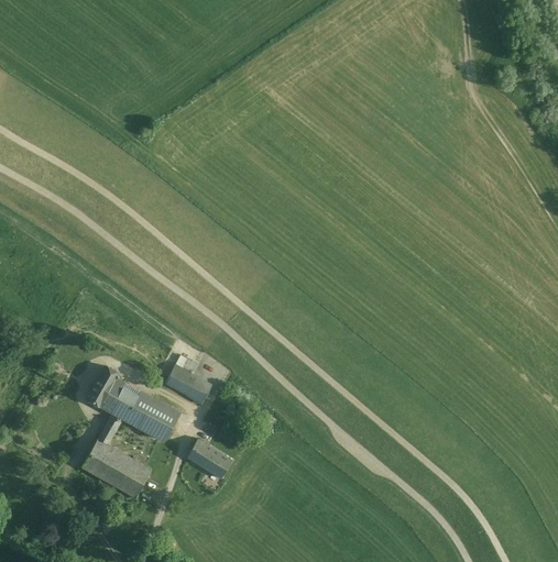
[(219,381),(176,360),(165,382),(207,403),(219,381)]
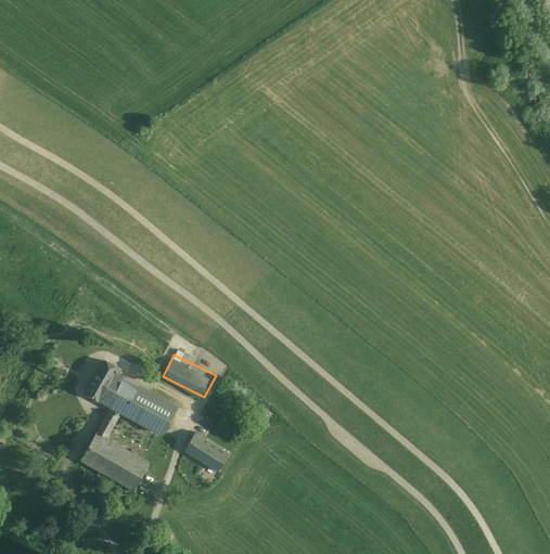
[(79,393),(92,399),(106,372),(110,366),(97,360),(79,393)]
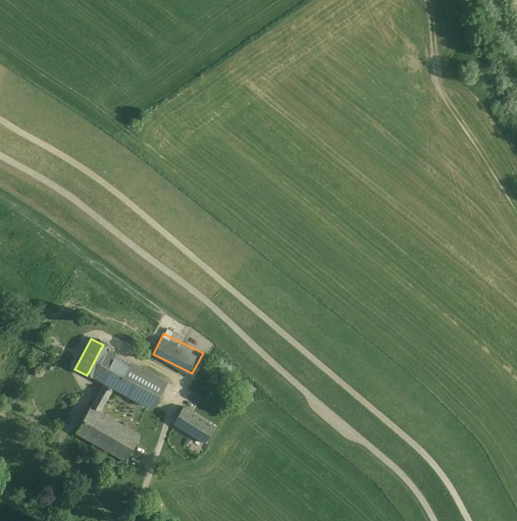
[(108,386),(111,388),(124,363),(100,350),(87,375),(98,381),(108,386)]
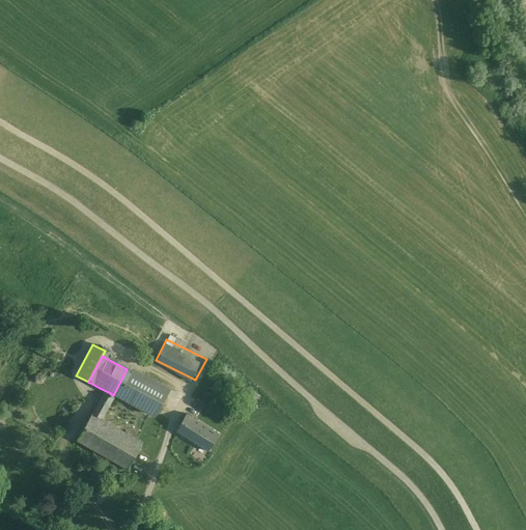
[(163,390),(127,369),(113,395),(150,415),(163,390)]
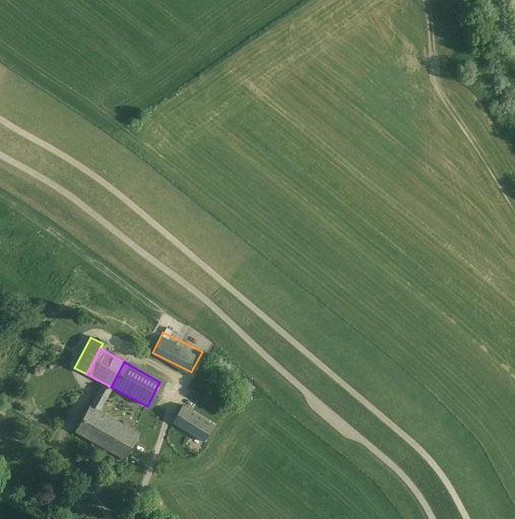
[(98,380),(84,403),(94,409),(108,385),(98,380)]
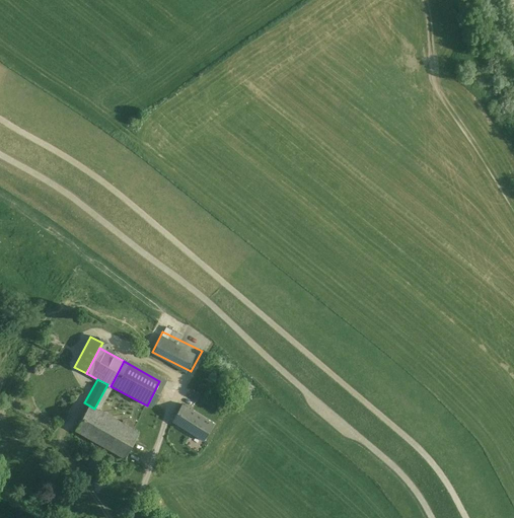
[(218,418),(186,398),(170,425),(203,444),(218,418)]
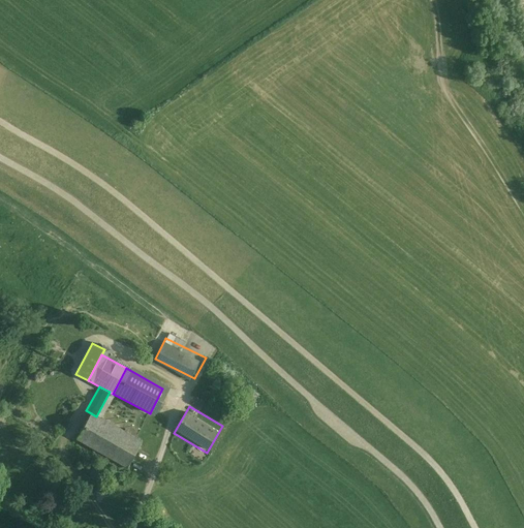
[(86,410),(70,438),(123,466),(137,439),(96,416),(86,410)]
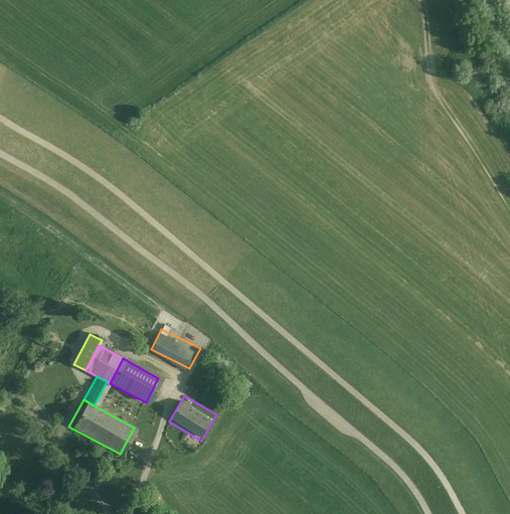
All buildings are outlined.
